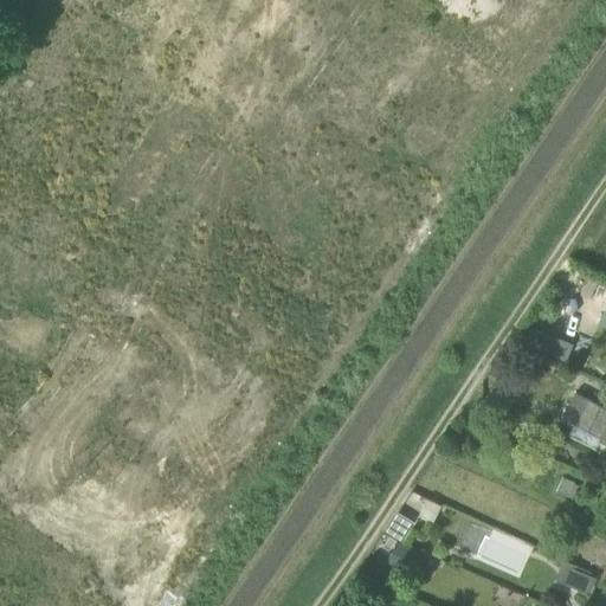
[(566,362),(573,346),(554,337),(547,355),(566,362)]
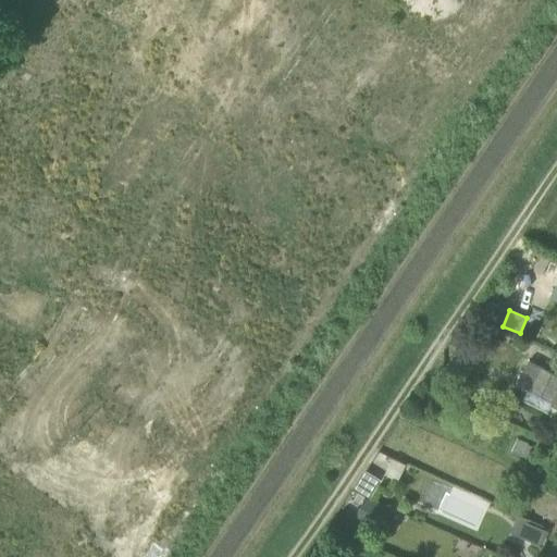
[(527,458),(532,446),(528,444),(529,443),(517,437),(511,452),(527,458)]
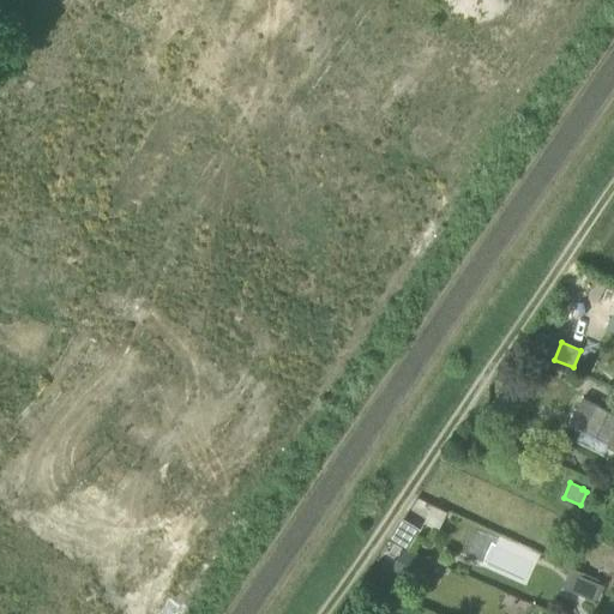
[(438,528),(446,512),(421,499),(413,516),(438,528)]
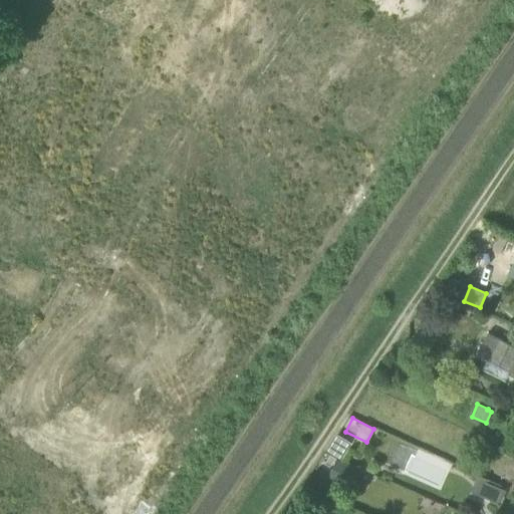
[(337,435),(327,452),(341,460),(351,444),(337,435)]
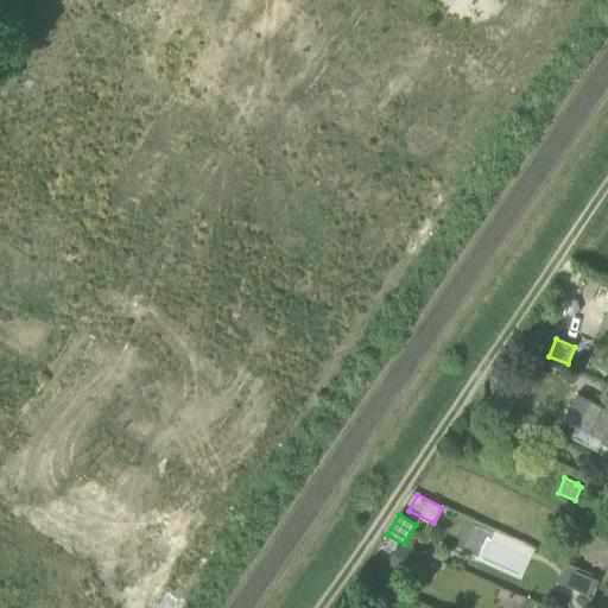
[(494,536),(486,557),(510,567),(518,545),(494,536)]
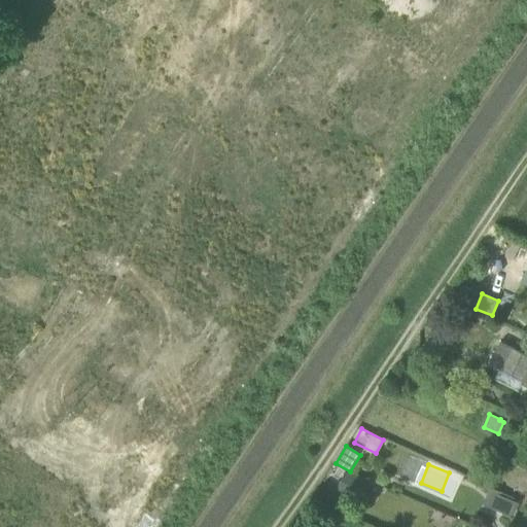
[(352,490),(358,478),(356,477),(345,471),(337,490),(349,496),(352,490)]
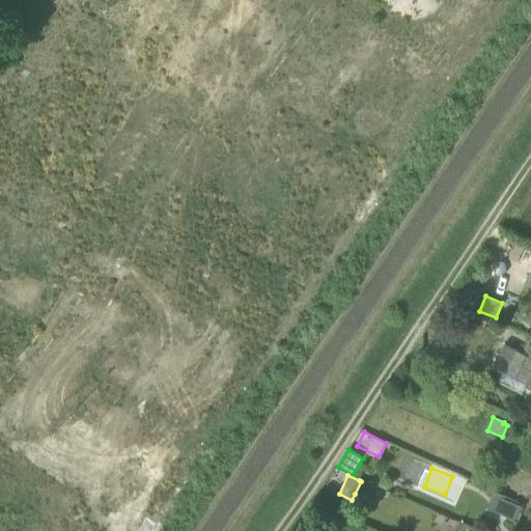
[(522,507),(501,498),(494,512),(515,522),(522,507)]
